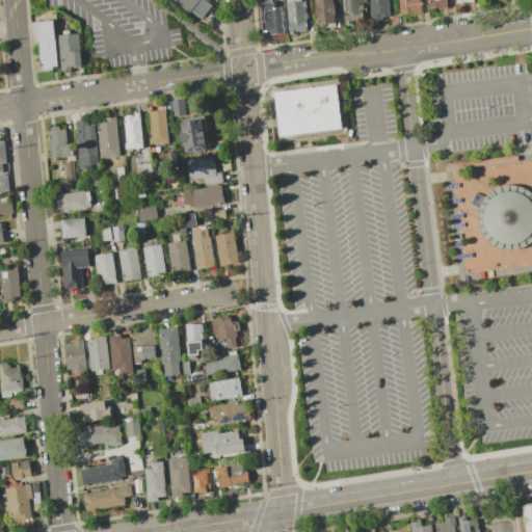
[(204,0),(211,5),(200,20),(189,10),(187,14),(170,0),(204,0)]
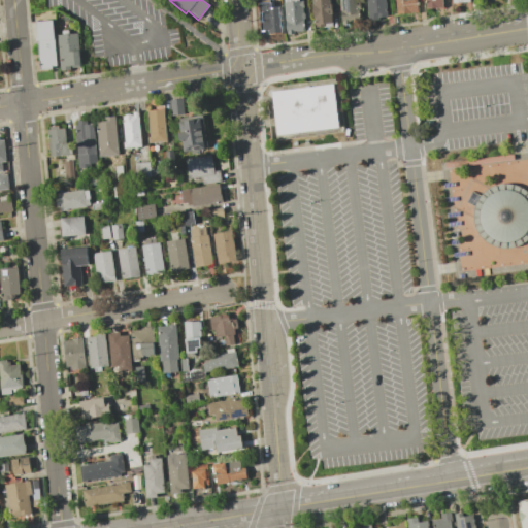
[(297,0),(298,1),(303,0),(304,7),(302,7),(304,30),(294,31),(294,33),(287,34),(283,0),(297,0)]
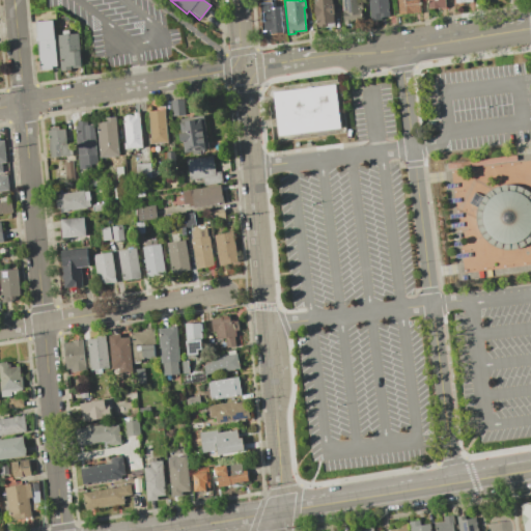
[(331,0),(332,2),(333,2),(334,15),(333,15),(333,23),(316,24),(314,0),(331,0)]
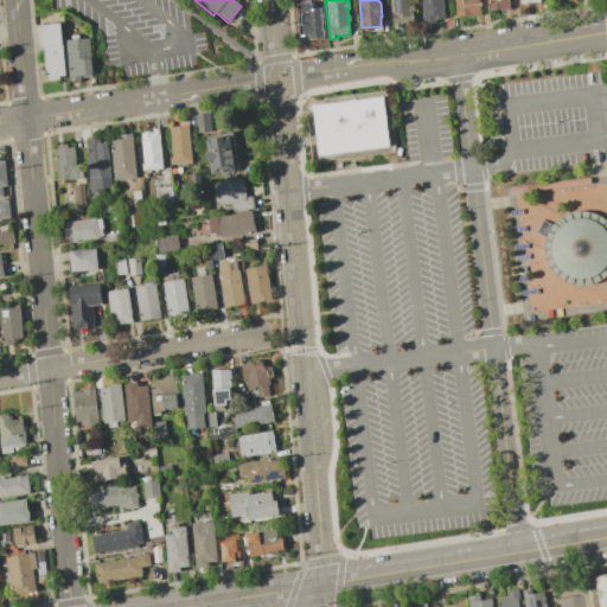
[(410,0),(411,2),(413,2),(414,8),(411,8),(413,24),(401,25),(401,27),(394,27),(390,0),(410,0)]
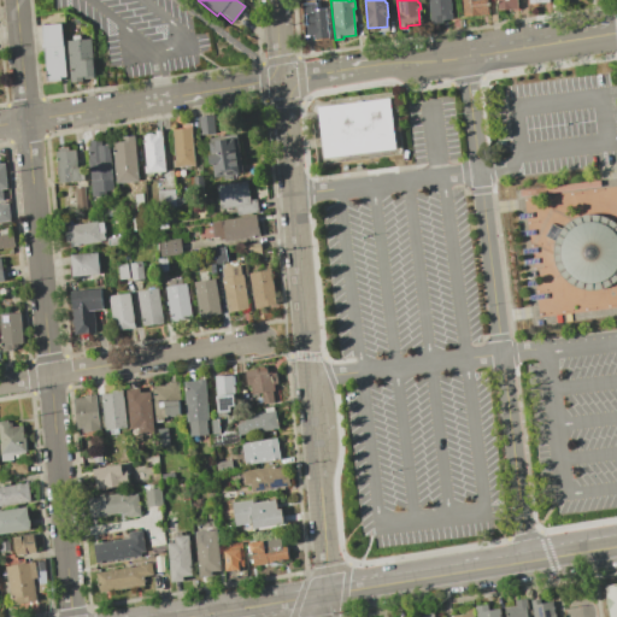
[(450,0),(451,18),(441,19),(442,23),(432,24),(428,0),(450,0)]
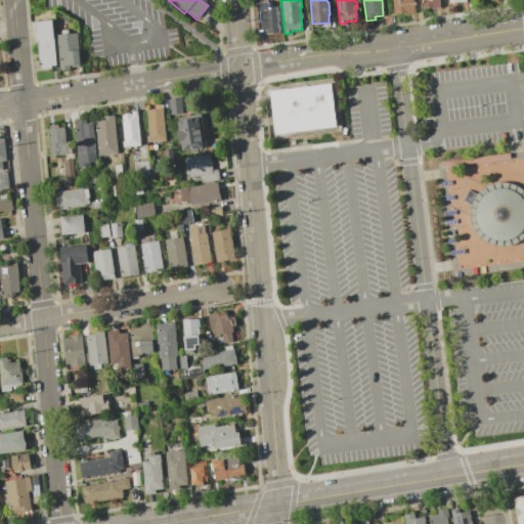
[(412,0),(415,11),(393,13),(391,0),(412,0)]
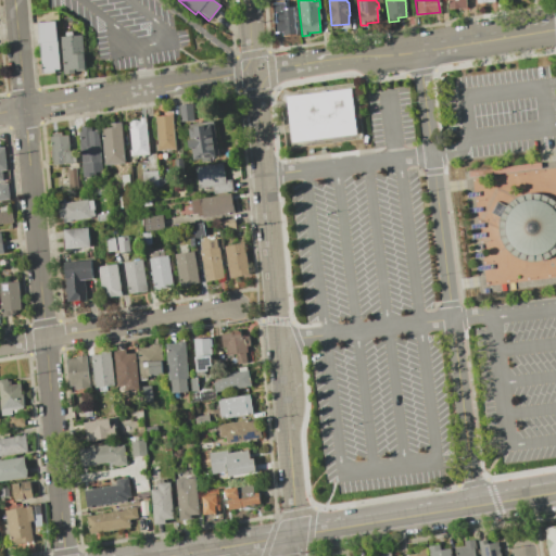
[(465,0),(466,7),(447,9),(446,0),(465,0)]
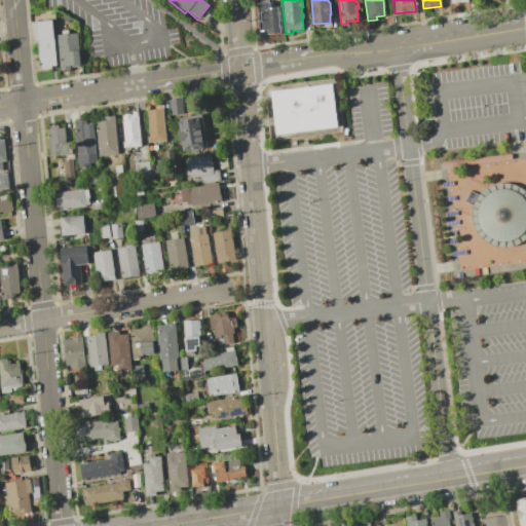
[(269,2),(269,7),(277,7),(280,32),(277,33),(277,35),(274,35),(274,33),(259,35),(259,30),(260,30),(259,22),(261,22),(260,12),(258,12),(257,3),(269,2)]
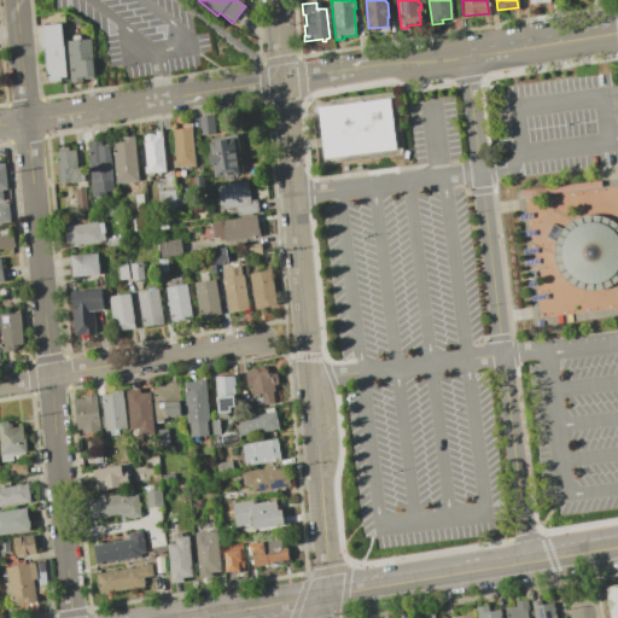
[(60,23),(65,80),(46,81),(41,24),(60,23)]
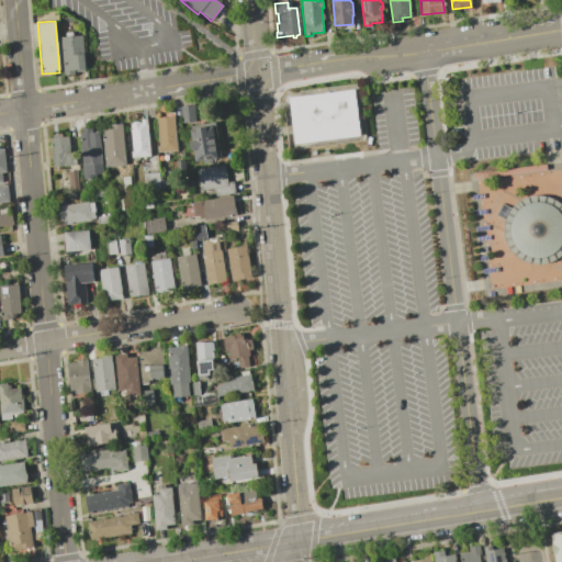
[(67,36),(66,32),(72,32),(72,36),(82,35),(85,70),(75,71),(75,74),(64,75),(60,37),(67,36)]
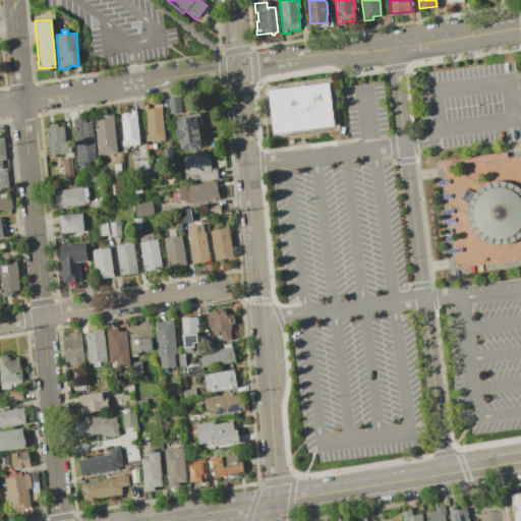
[(274,136),(268,94),(330,85),(336,128),(274,136)]
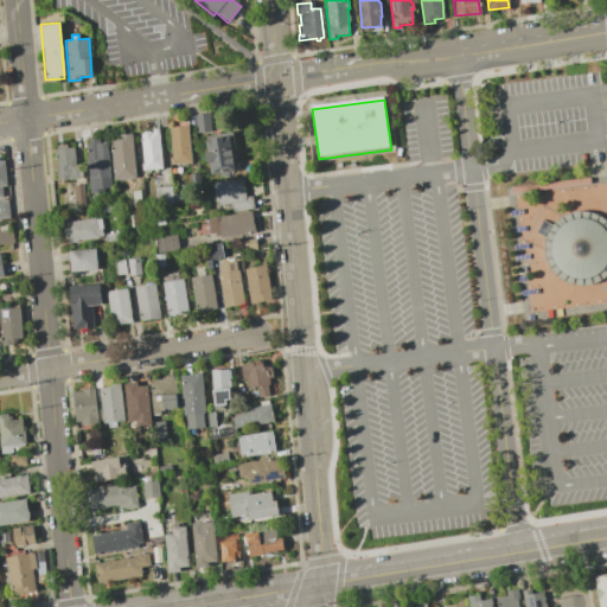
[(210,114),(211,132),(196,132),(196,115),(210,114)]
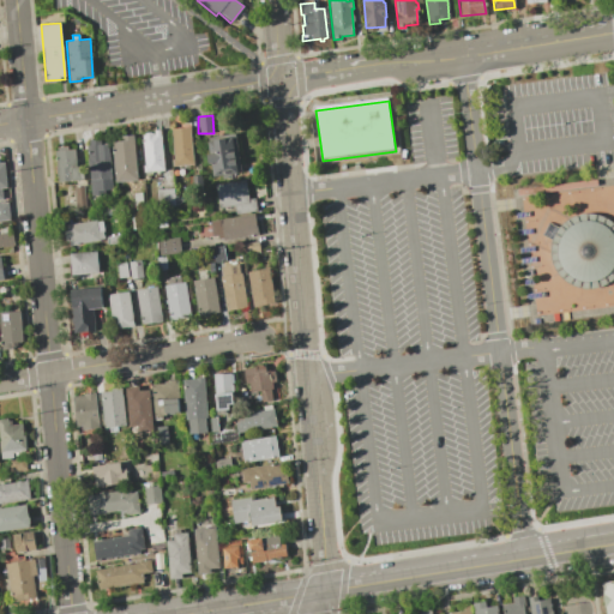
[(190,127),(193,164),(173,166),(173,160),(175,160),(172,128),(190,127)]
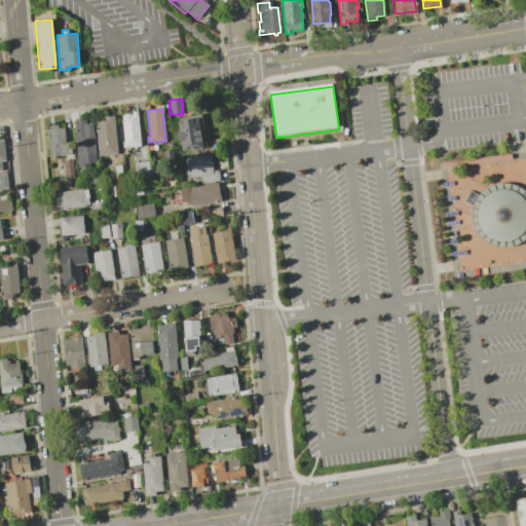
[(124,115),(124,114),(130,113),(130,115),(133,114),(132,111),(138,111),(141,145),(137,146),(137,148),(134,149),(134,146),(130,146),(130,149),(124,150),(122,115),(124,115)]
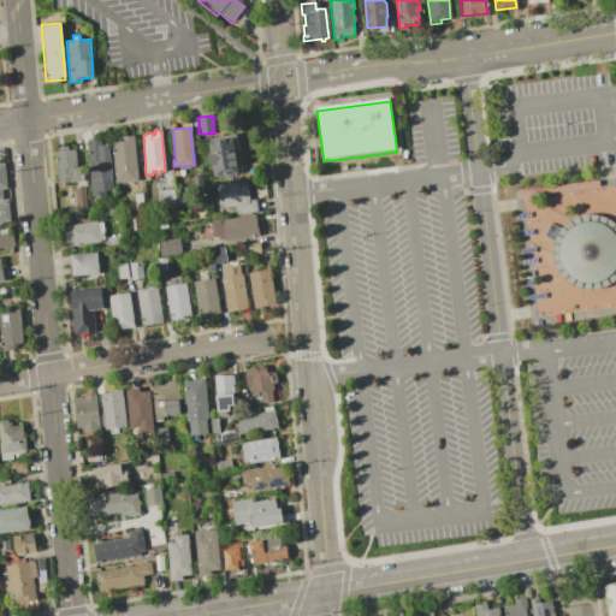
[(211,154),(208,138),(236,134),(242,172),(214,177),(212,164),(209,165),(208,155),(211,154)]
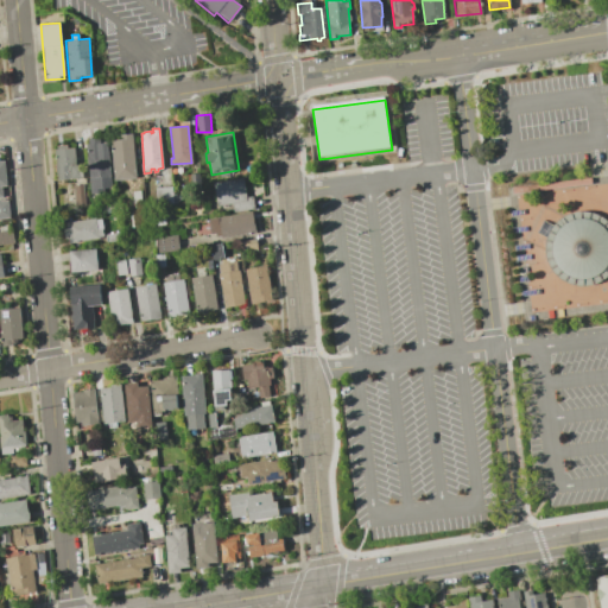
[(120,139),(120,134),(132,133),(137,178),(114,179),(111,140),(120,139)]
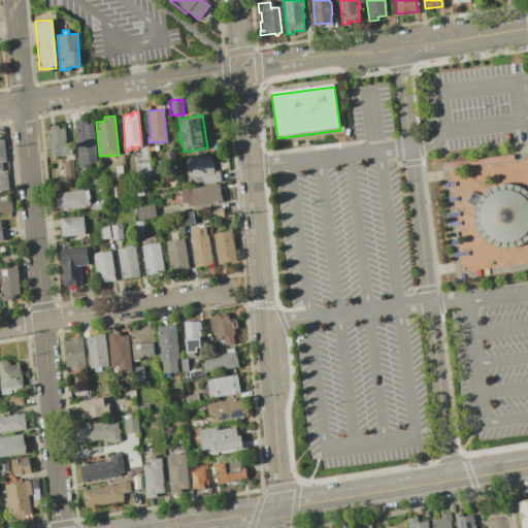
[(77,125),(76,121),(86,120),(86,125),(93,124),(96,162),(89,163),(90,167),(78,168),(75,126),(77,125)]
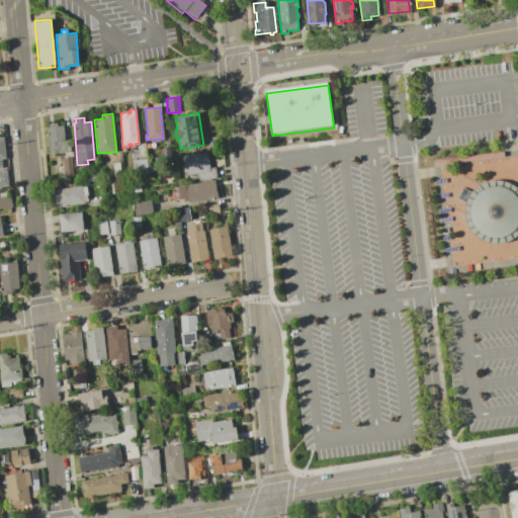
[(49,126),(49,123),(57,122),(58,126),(63,125),(64,141),(69,140),(70,151),(50,153),(47,127),(49,126)]
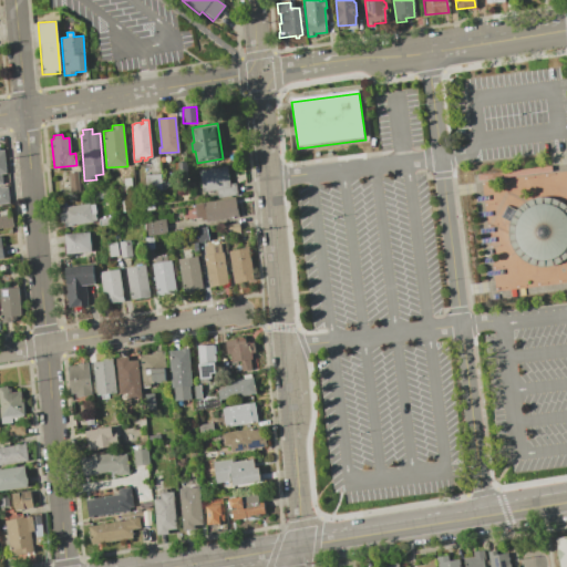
[(478,179),(478,174),(550,165),(552,171),(478,179)]
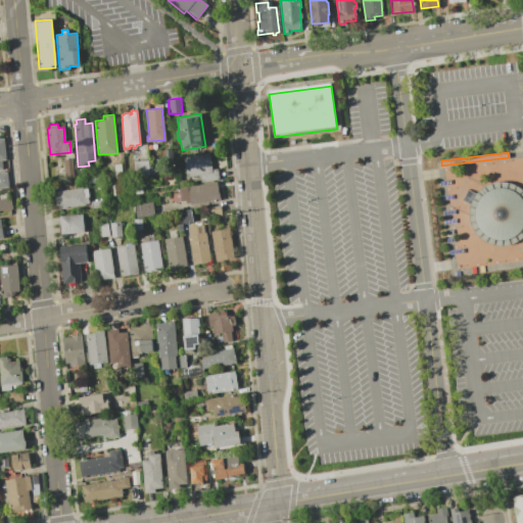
[(209,153),(211,170),(218,169),(219,180),(200,182),(199,175),(186,177),(183,157),(209,153)]
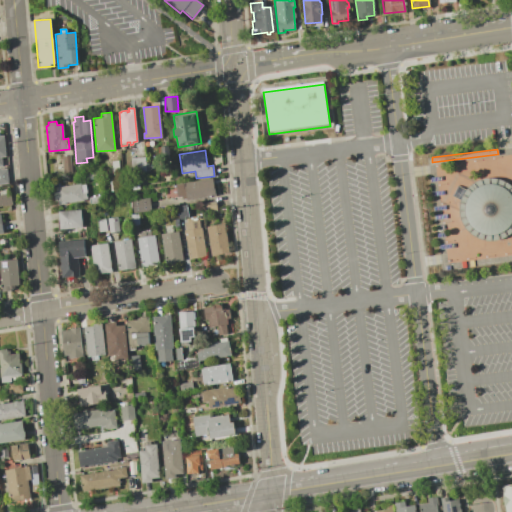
[(70,154),(71,171),(63,172),(61,155),(70,154)]
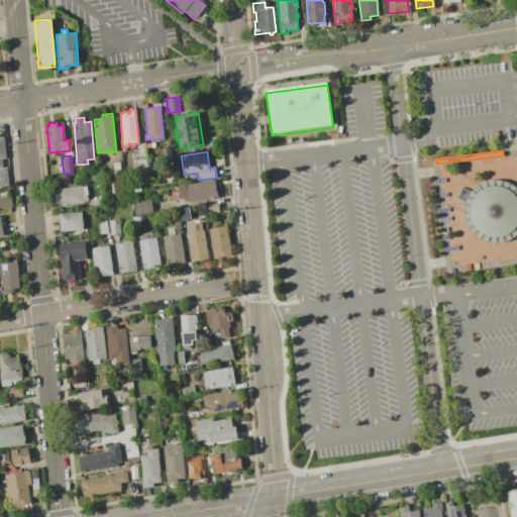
[(146,159),(147,173),(133,175),(131,160),(146,159)]
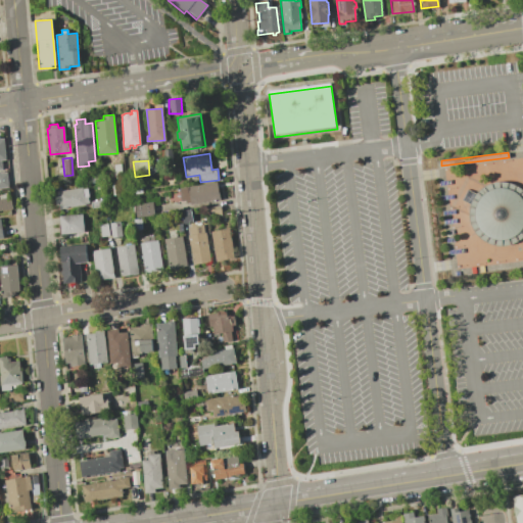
[(0,172),(6,172),(8,187),(0,187),(0,172)]
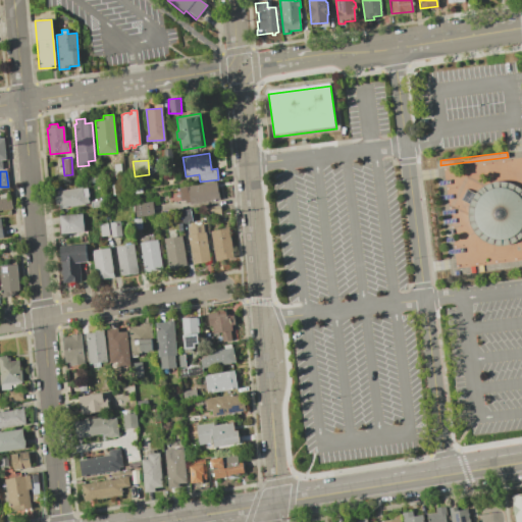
[(467,214),(468,208),(468,206),(469,203),(463,200),(468,191),(474,194),(476,191),(478,190),(483,186),(490,183),(497,181),(498,180),(503,181),(507,181),(514,185),(521,190),(521,191),(521,236),(521,237),(517,240),(509,244),(501,245),(492,245),(484,242),(477,237),(472,230),(469,222),(467,214)]
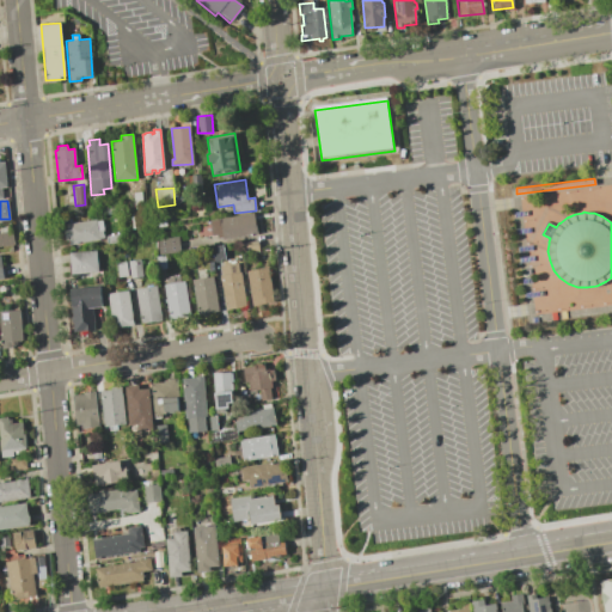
[(254,213),(256,233),(224,239),(222,236),(218,237),(216,234),(212,234),(209,220),(254,213)]
